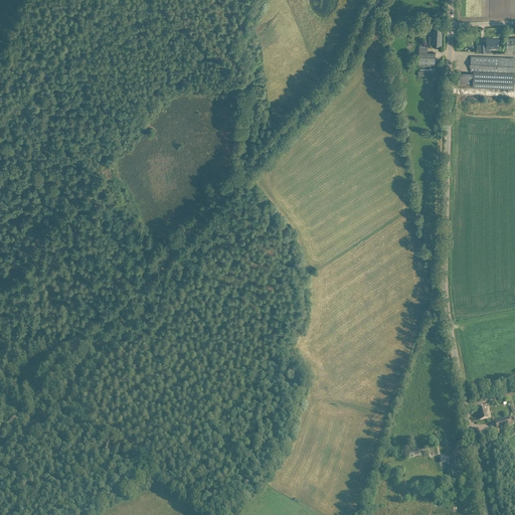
[(428,44),(437,45),(442,45),(442,34),(441,34),(442,28),(437,27),(433,27),(433,36),(428,36),(428,44)]
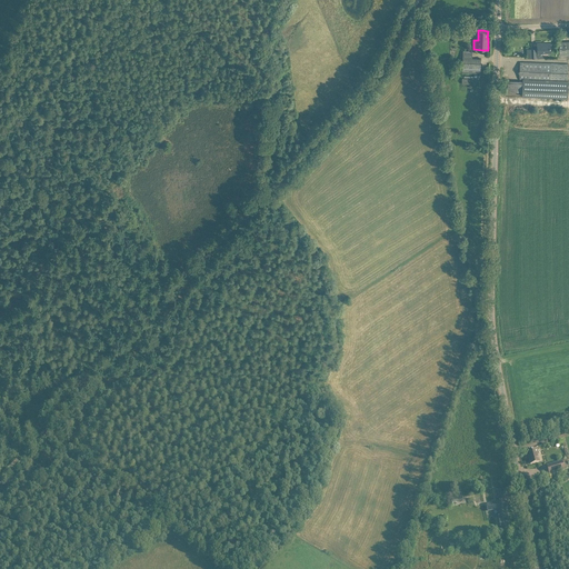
[(568,53),(568,41),(559,42),(559,55),(568,53)]
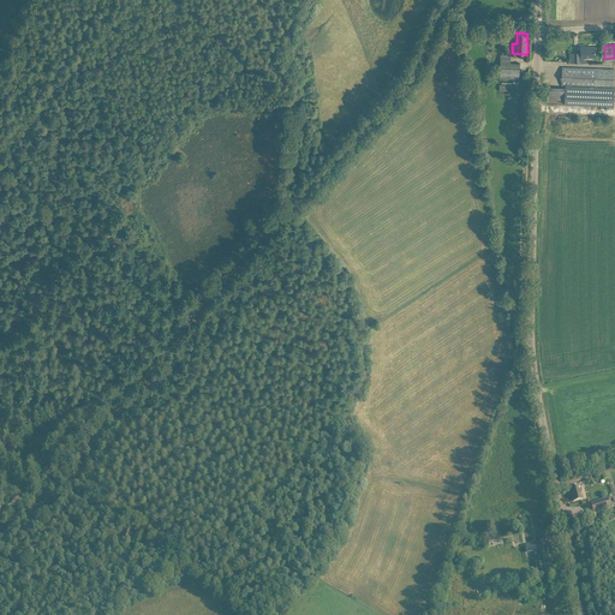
[(574,63),(580,63),(586,63),(586,57),(595,57),(595,47),(587,47),(585,47),(585,46),(580,47),(581,53),(579,53),(574,53),(574,63)]
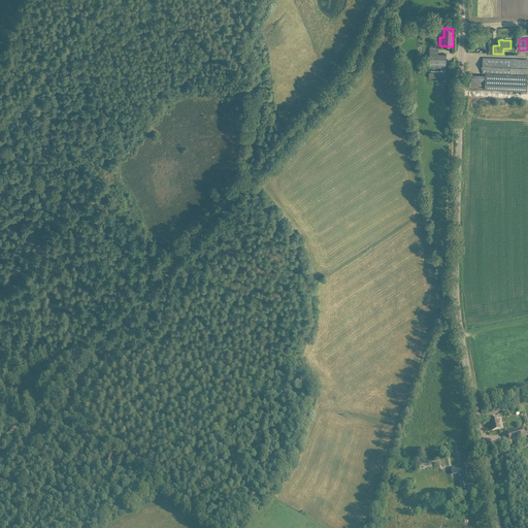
[(429,67),(440,68),(446,68),(447,55),(438,54),(438,47),(430,47),(429,54),(429,67)]
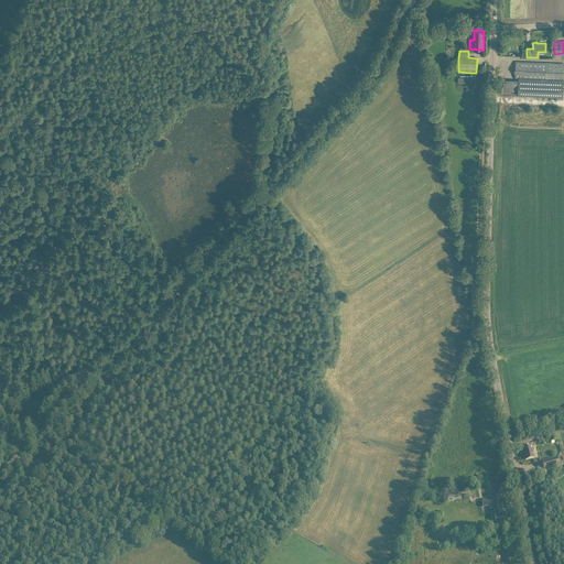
[(514,78),(563,80),(563,64),(516,62),(514,78)]
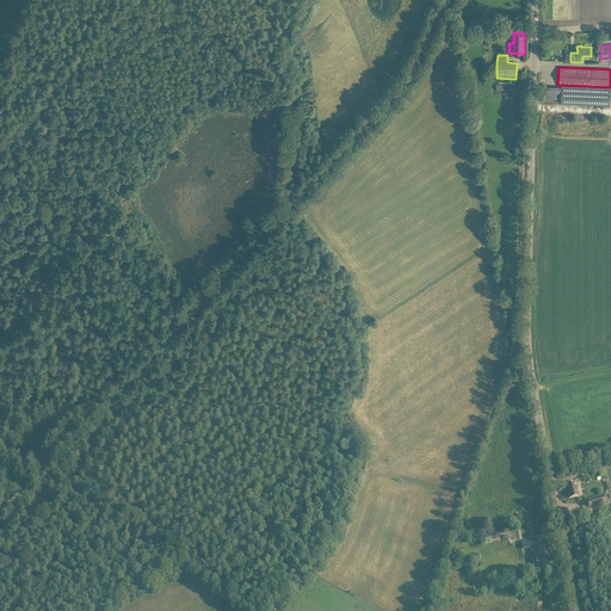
[(545,86),(545,99),(560,99),(560,87),(545,86)]
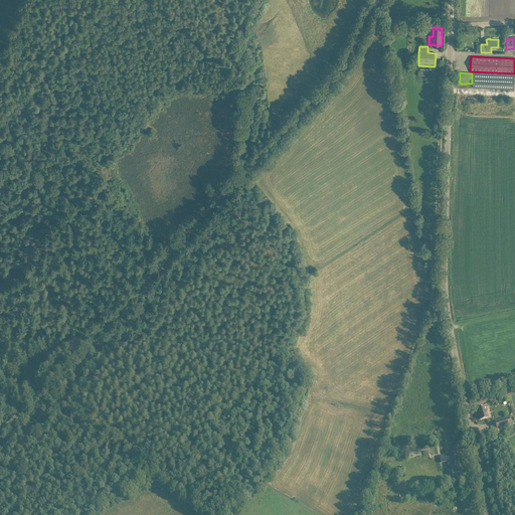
[(473,72),(473,88),(514,89),(514,73),(473,72)]
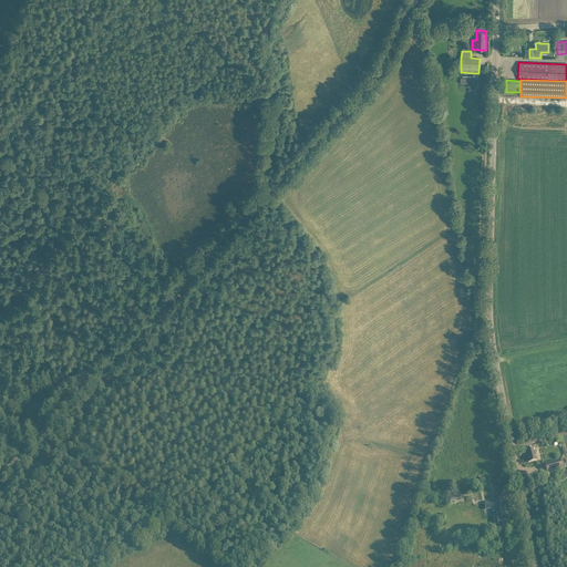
[(528,463),(534,462),(537,461),(534,447),(525,451),(528,463)]
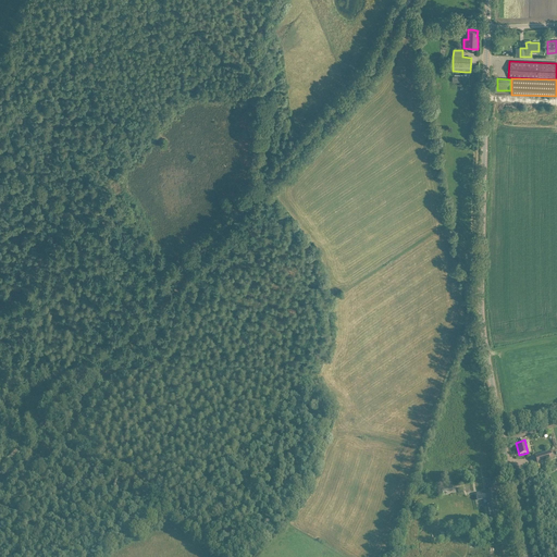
[(537,465),(543,463),(553,460),(549,452),(541,455),(535,456),(537,465)]
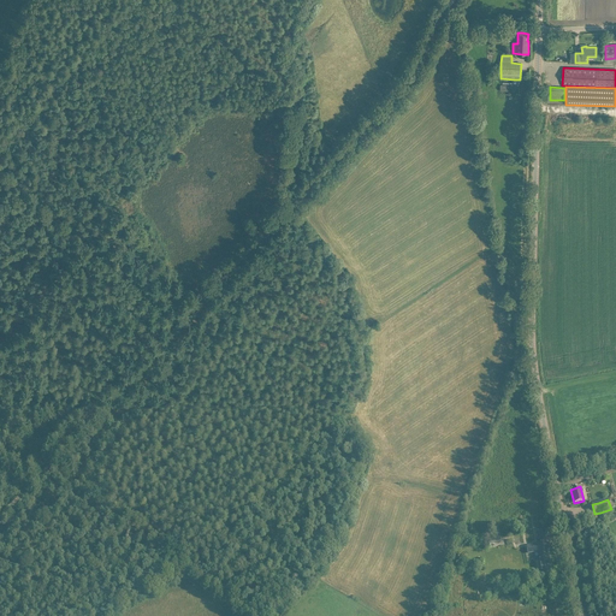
[(542,543),(527,545),(528,554),(538,552),(539,558),(538,558),(540,573),(545,573),(546,573),(546,572),(550,572),(549,563),(550,563),(549,557),(543,557),(542,551),(543,551),(542,543)]
